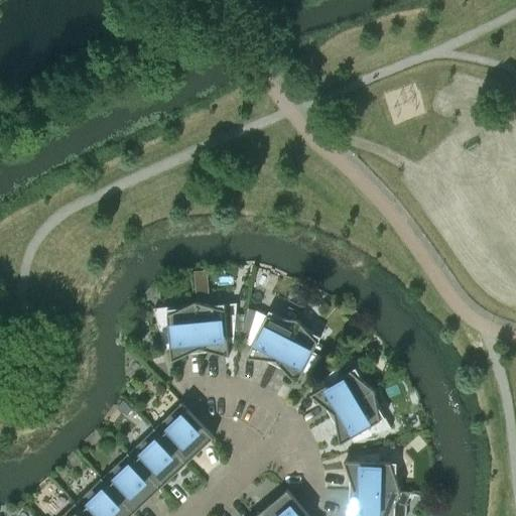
[(208,285),(196,286),(197,293),(209,292),(208,285)]
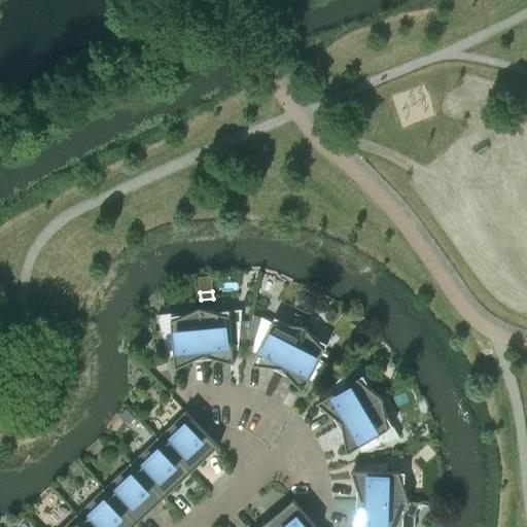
[(204,359),(200,307),(186,313),(157,316),(167,348),(173,348),(175,369),(191,360),(204,359)]
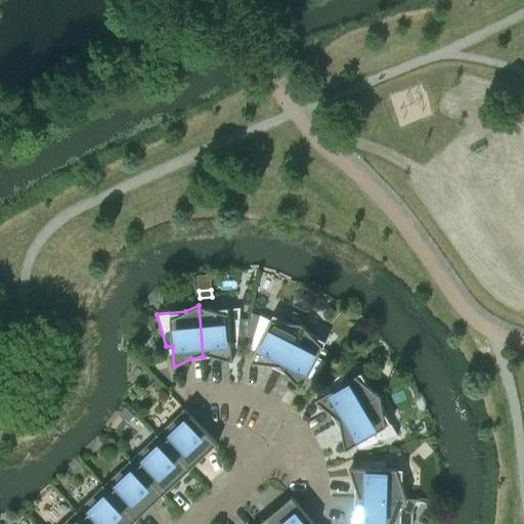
[(213,309),(199,305),(203,357),(216,356),(233,360),(231,341),(237,340),(237,339),(245,340),(247,325),(239,324),(242,306),(213,309)]
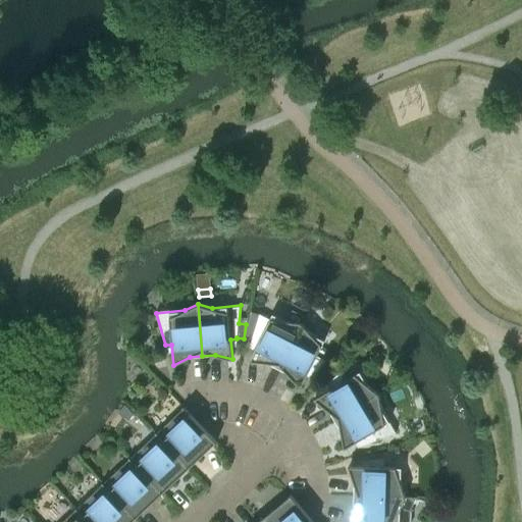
[(258,343),(249,361),(266,363),(277,368),(301,322),(304,315),(292,309),(286,320),(272,313),(270,319),(259,314),(252,340),(256,342),(258,343)]
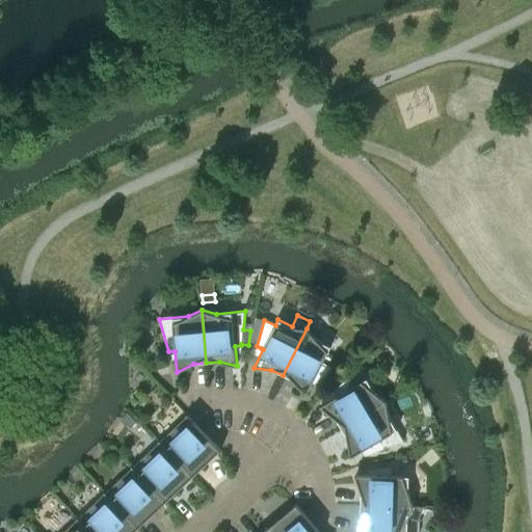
[(317,339),(307,328),(283,375),(294,381),(307,395),(316,376),(322,379),(331,367),(323,362),(331,346),(317,339)]
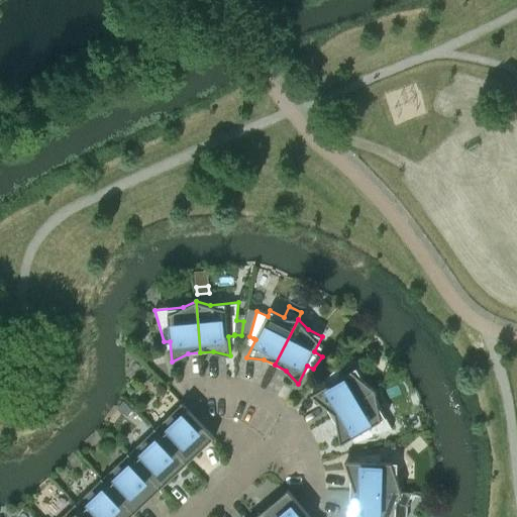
[(331,416),(376,390),(365,381),(356,368),(341,376),(337,368),(325,378),(328,384),(311,394),(324,405),(331,416)]
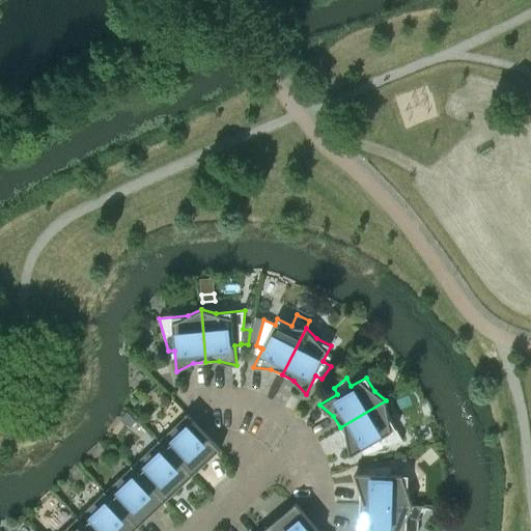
[(386,400),(340,427),(346,439),(350,456),(368,446),(371,451),(403,440),(388,415),(386,400)]
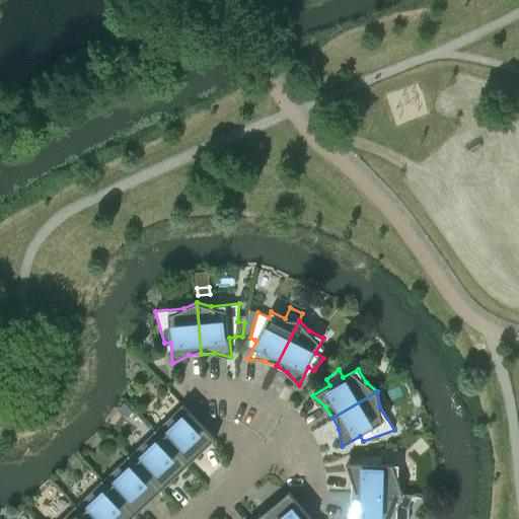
[(155,430),(188,464),(215,439),(183,405),(182,404),(155,430)]
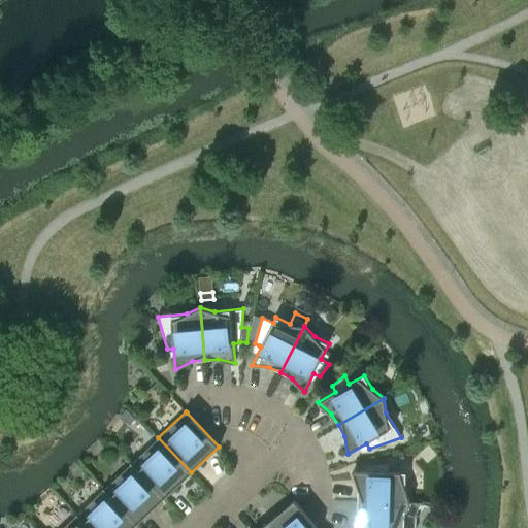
[(191,472),(158,437),(131,463),(164,498),(191,472)]
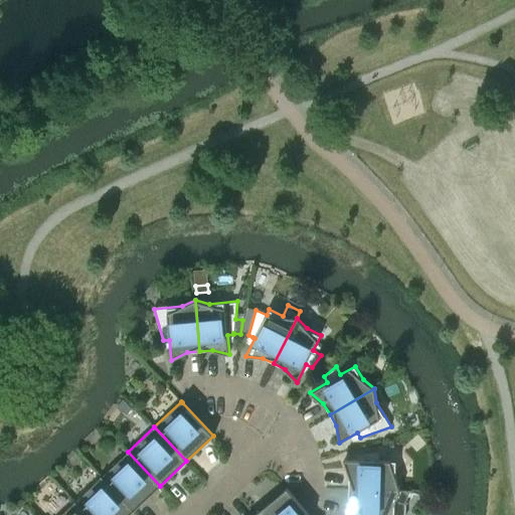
[(349,476),(349,488),(400,490),(395,476),(396,461),(379,460),(379,451),(364,453),(363,460),(344,459),(349,476)]
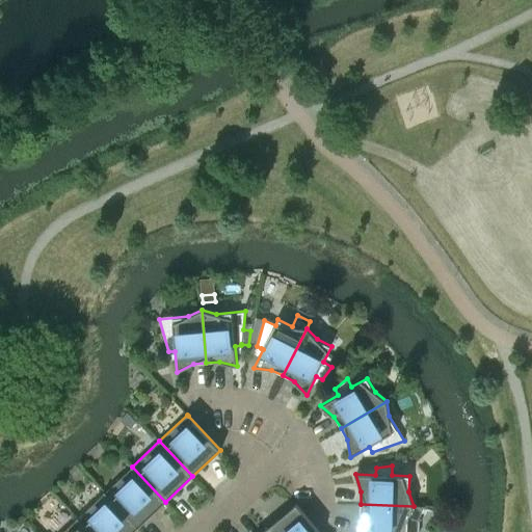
[(165,502),(132,467),(105,493),(138,528),(165,502)]
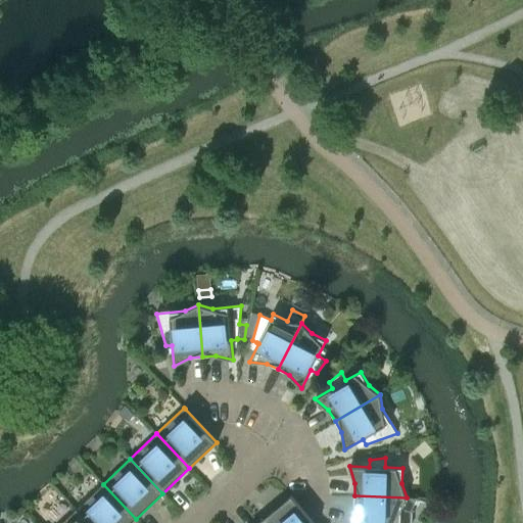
[(103,484),(77,509),(89,522),(131,522),(136,519),(103,484)]
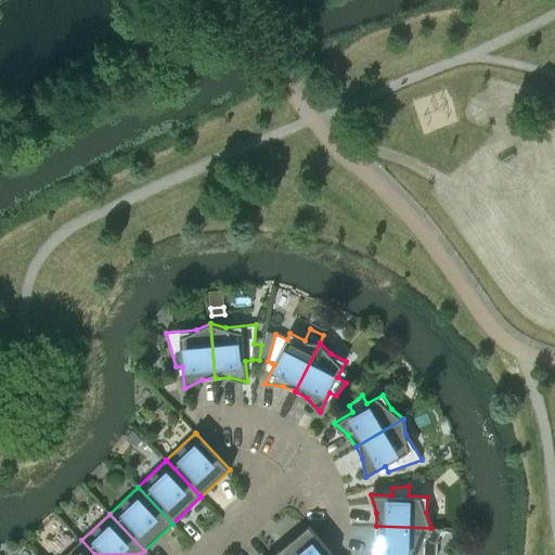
[(279,552),(281,554),(333,554),(309,526),(279,552)]
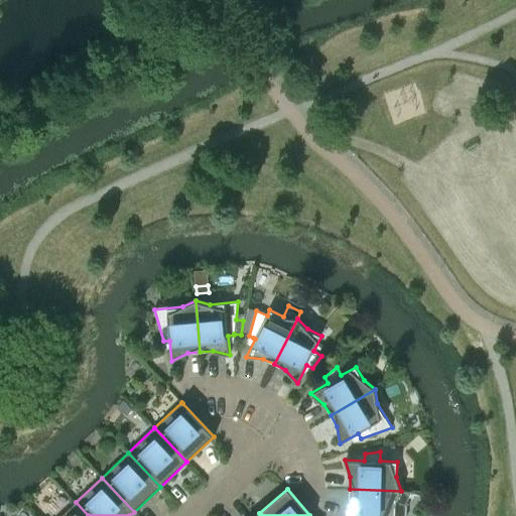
[(411,491),(401,491),(350,489),(349,502),(343,515),(405,515),(406,504),(411,491)]
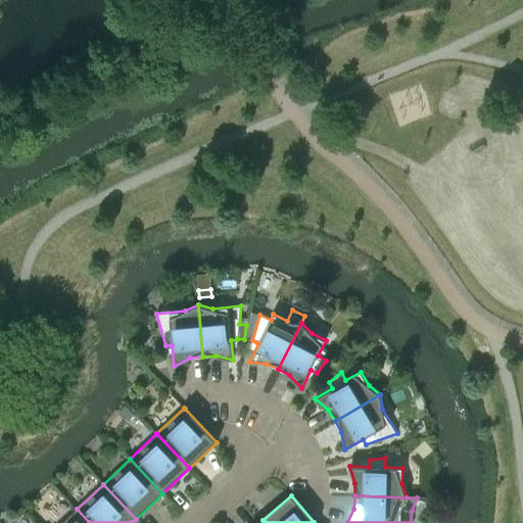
[(89,522),(77,509),(61,522),(89,522)]
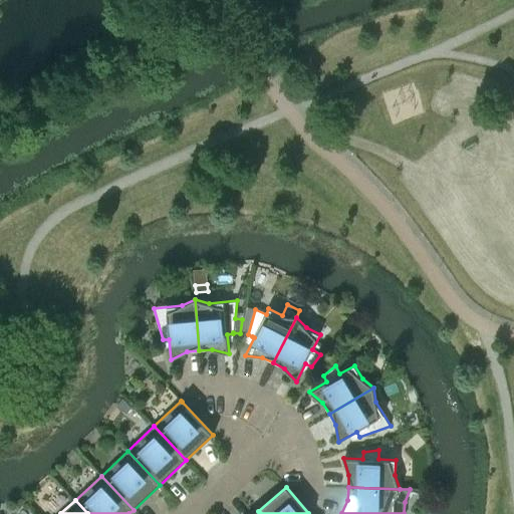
All buildings are outlined.
